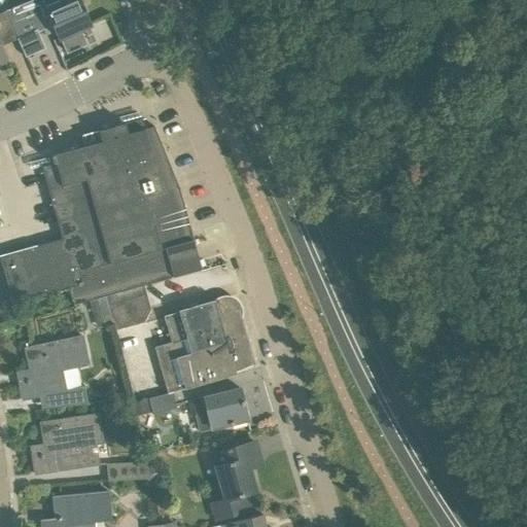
[(5,0),(0,0),(0,12),(9,9),(5,0)]
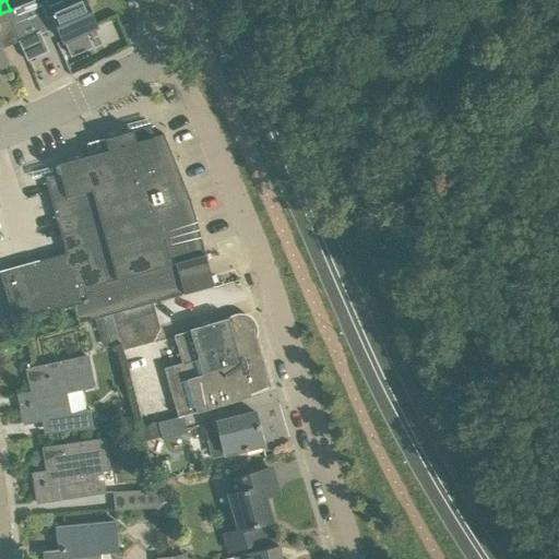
[(16,38),(19,42),(26,60),(48,51),(38,28),(55,22),(62,40),(96,26),(85,0),(72,0),(67,2),(66,0),(35,0),(7,12),(16,38)]
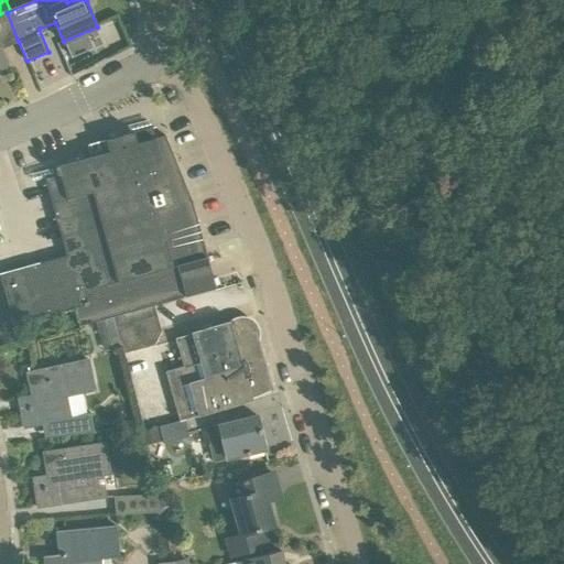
[(7,12),(0,14),(0,68),(8,65),(0,47),(0,44),(17,39),(7,12)]
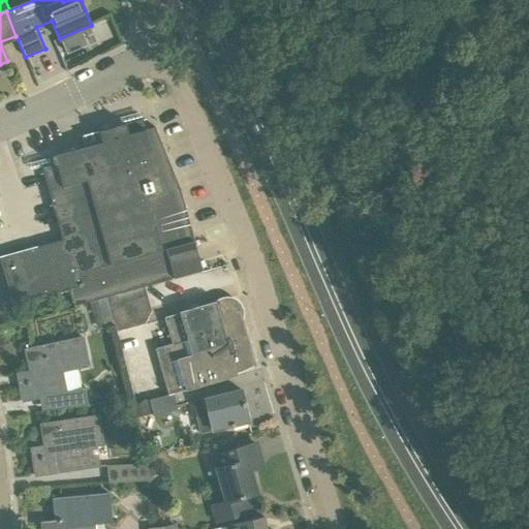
[(102,143),(52,156),(54,164),(42,167),(54,207),(60,205),(71,244),(73,252),(66,254),(69,262),(76,260),(81,272),(84,286),(89,302),(89,303),(104,299),(104,298),(145,286),(203,270),(180,188),(155,128),(155,127),(146,129),(143,120),(99,131),(102,143)]
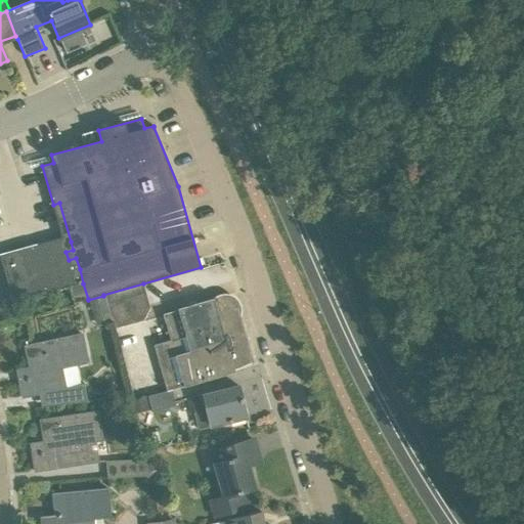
[(73,250),(71,242),(6,260),(18,301),(69,288),(73,303),(88,299),(83,284),(80,269),(76,258),(69,260),(66,252),(73,250)]
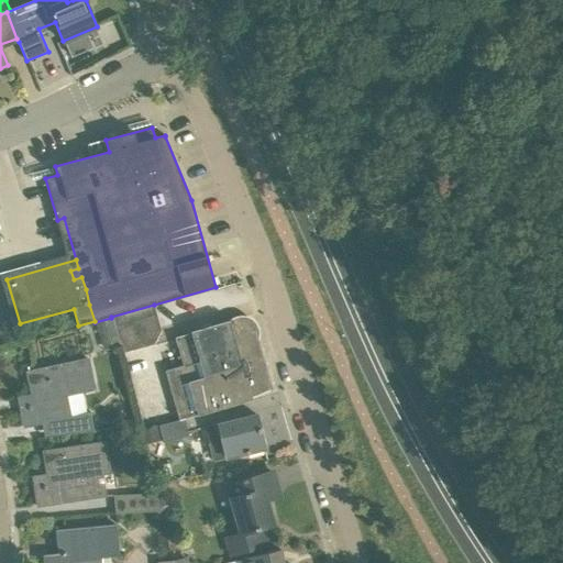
[(111,318),(114,326),(120,348),(121,354),(154,345),(161,331),(156,315),(154,305),(111,317),(111,318)]
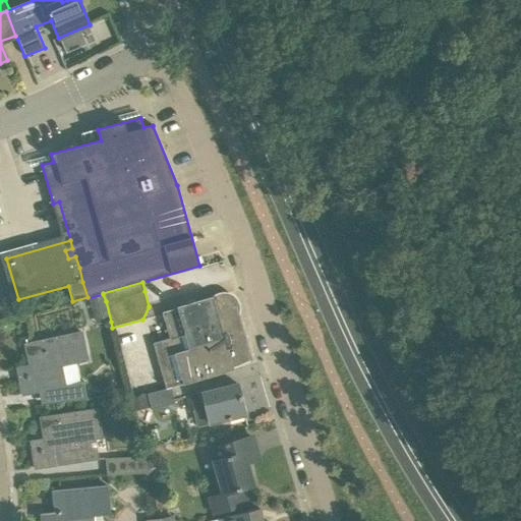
[(153,343),(166,389),(170,388),(183,385),(211,377),(234,369),(234,367),(237,366),(236,364),(250,359),(251,363),(253,362),(236,302),(234,303),(235,306),(217,311),(213,297),(178,307),(162,313),(169,339),(153,343)]
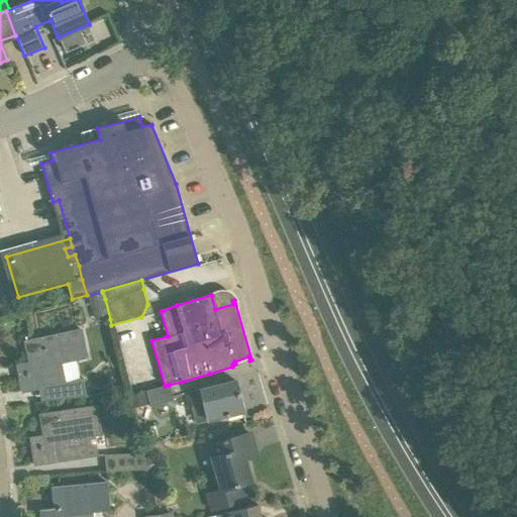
[(81,329),(27,342),(33,372),(19,375),(22,393),(67,384),(70,399),(85,397),(81,379),(65,382),(62,364),(87,357),(81,329)]
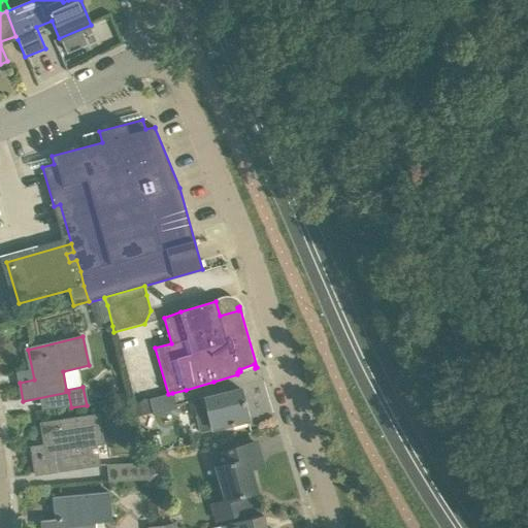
[(240,388),(193,400),(201,432),(249,421),(240,388)]
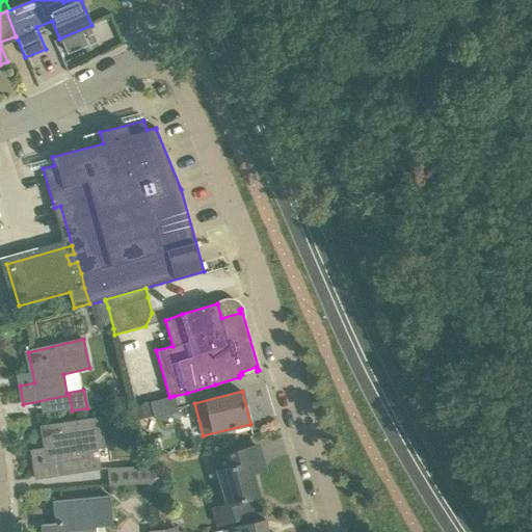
[(174,396),(169,397),(150,402),(154,419),(179,413),(174,396)]
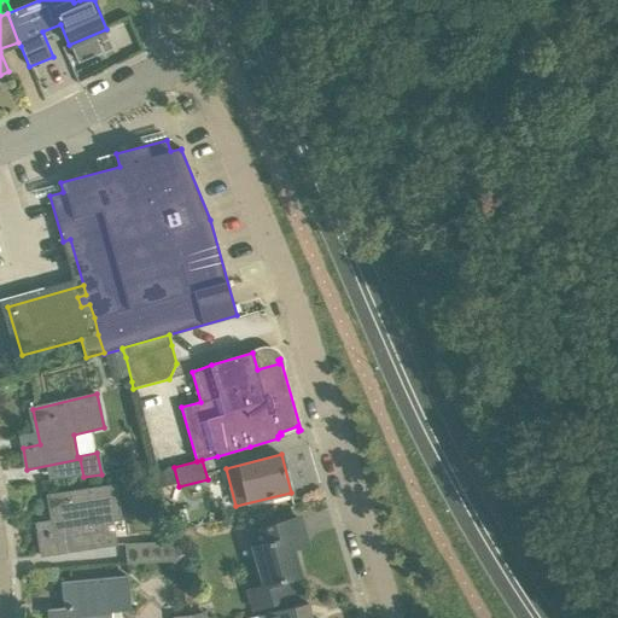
[(173,468),(155,473),(158,488),(176,484),(173,468)]
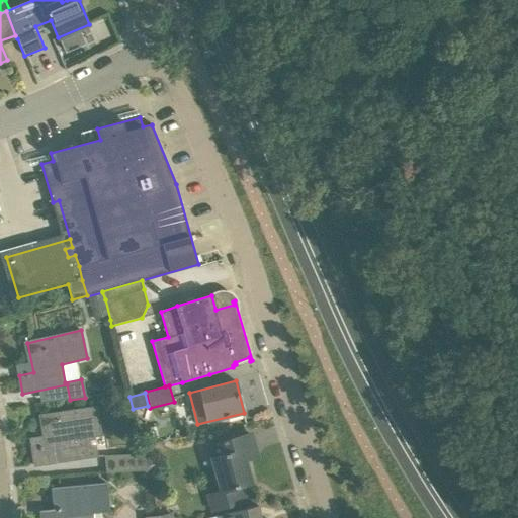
[(96,408),(41,416),(47,445),(32,447),(34,465),(98,456),(94,437),(100,436),(96,408)]
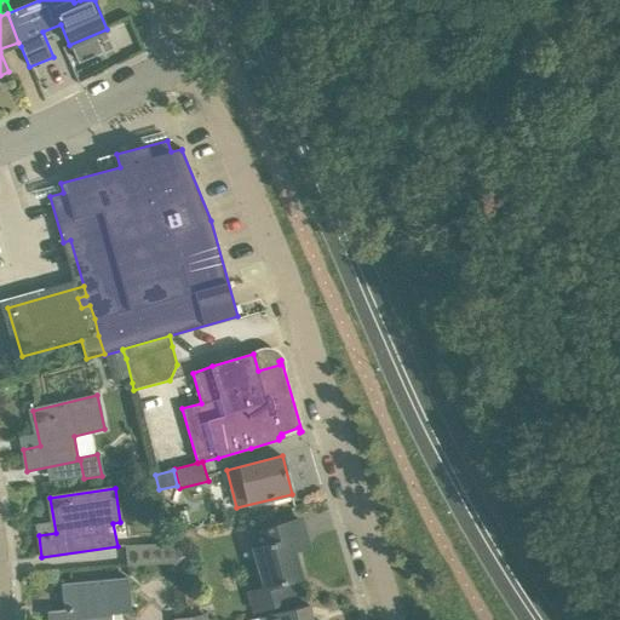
[(290,539),(303,535),(299,520),(252,533),(256,549),(265,585),(246,591),(252,613),(299,600),(294,580),(302,579),(290,539)]
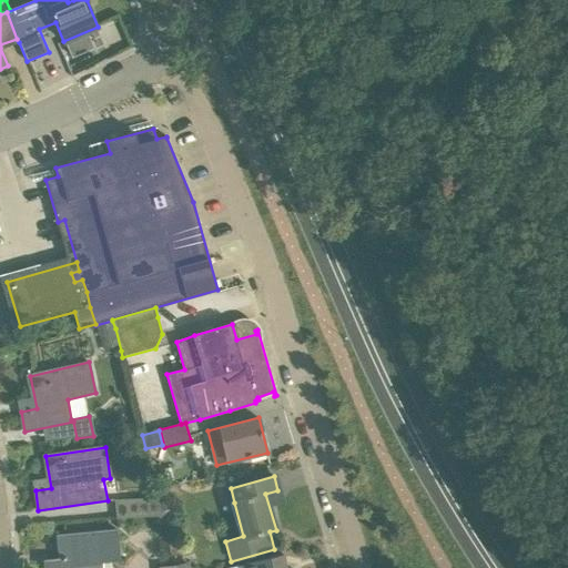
[(156,498),(114,500),(115,519),(162,517),(156,498)]
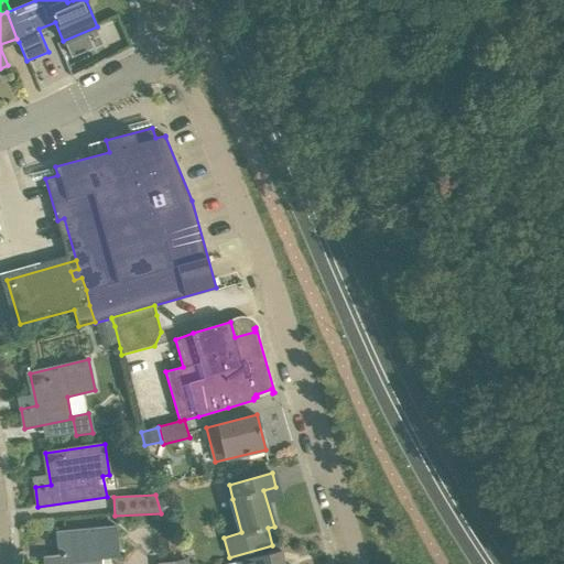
[(165,498),(158,500),(161,512),(169,510),(165,498)]
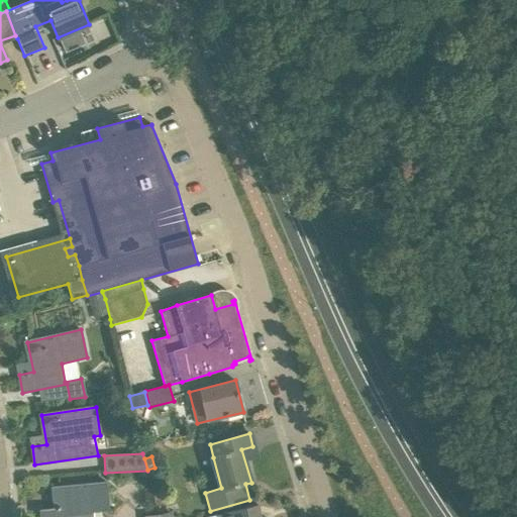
[(93,516),(93,512),(110,511),(107,483),(53,488),(55,516),(93,516)]
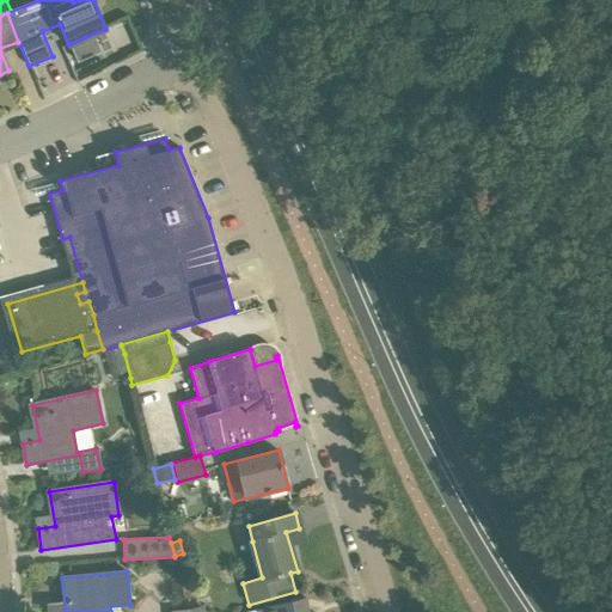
[(262,607),(263,611),(308,611),(305,597),(262,607)]
